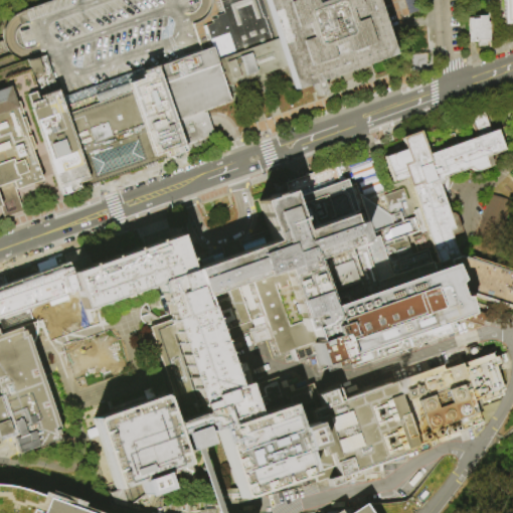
[(204,49),(158,65),(160,71),(131,82),(128,74),(61,99),(52,73),(24,83),(20,71),(12,54),(10,49),(7,43),(5,36),(6,29),(8,23),(13,16),(20,12),(27,9),(52,0),(213,0),(213,1),(212,8),(210,12),(207,16),(202,20),(195,23),(204,49)]
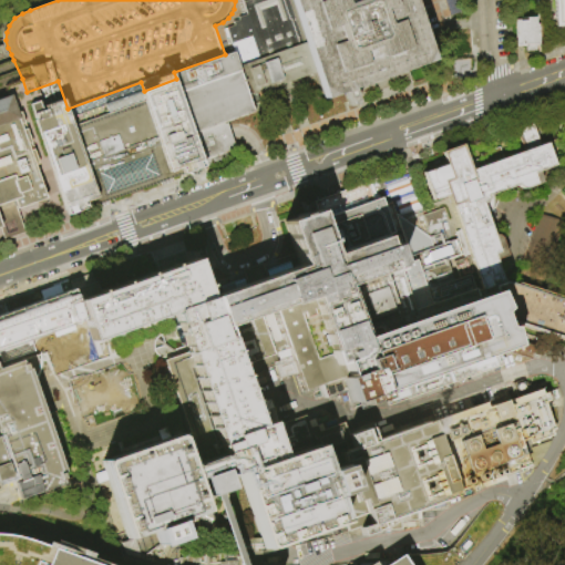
[(427,33),(414,0),(293,0),(319,74),(317,74),(319,80),(293,89),(275,95),(255,102),(254,98),(253,98),(243,69),(181,91),(176,79),(174,72),(225,54),(215,26),(223,22),(228,18),(232,13),(234,9),(235,1),(235,0),(464,0),(470,17),(427,33)]
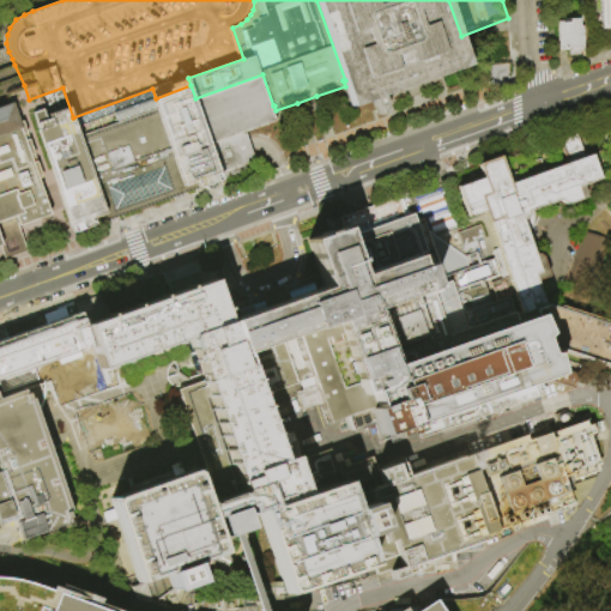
[(383,95),(386,103),(388,109),(386,112),(383,113),(380,113),(374,97),(354,104),(345,80),(316,0),(448,0),(461,36),(471,62),(442,73),(383,95)]
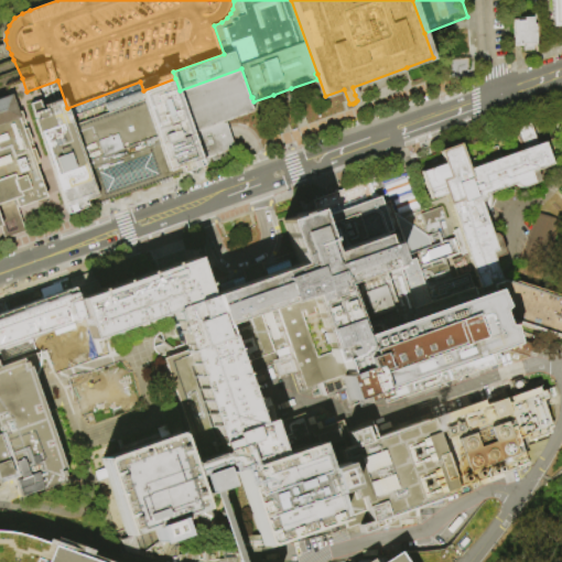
[(542,0),(544,23),(561,21),(561,0),(542,0)]
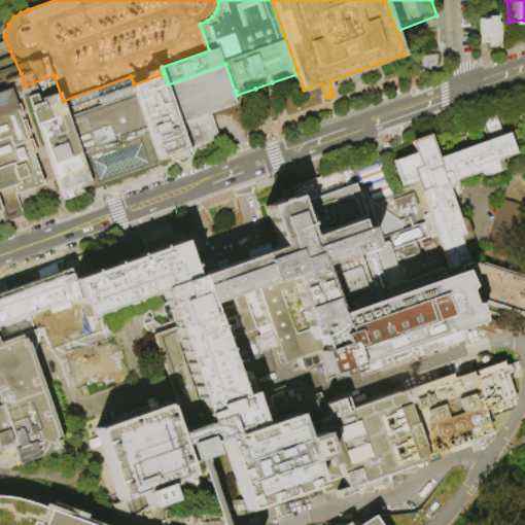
[(477,15),(482,14),(482,16),(488,16),(488,13),(497,13),(498,38),(497,38),(498,44),(488,45),(488,40),(479,40),(477,15)]
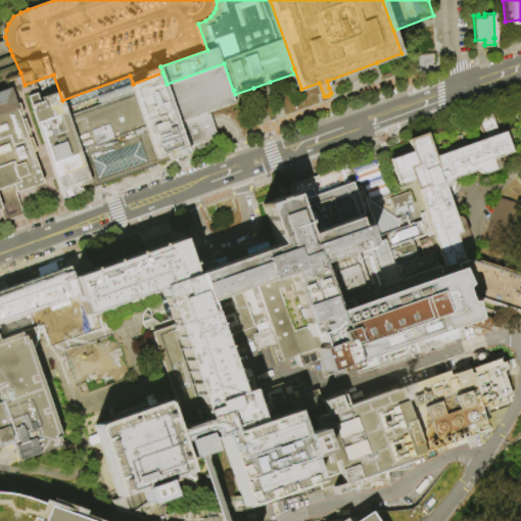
[(417,70),(434,69),(434,52),(417,53),(417,70)]
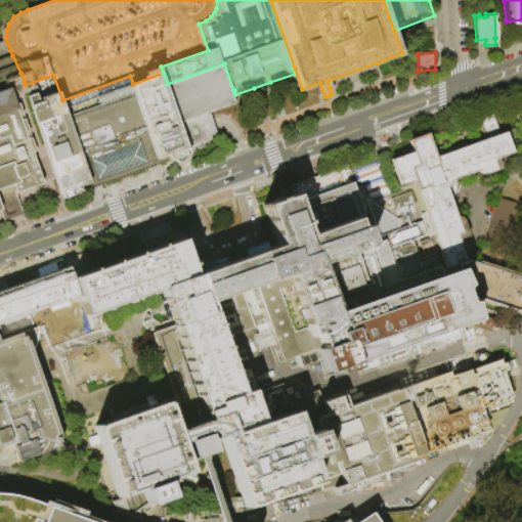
[(330,88),(355,79),(380,70),(378,62),(328,81),(330,88)]
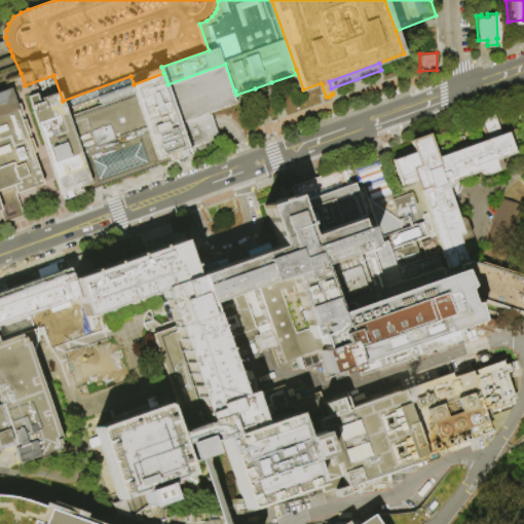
[(225,64),(234,90),(238,103),(213,112),(224,142),(187,154),(187,156),(186,160),(182,161),(179,160),(178,158),(173,159),(171,154),(160,158),(134,84),(163,73),(167,84),(225,64)]
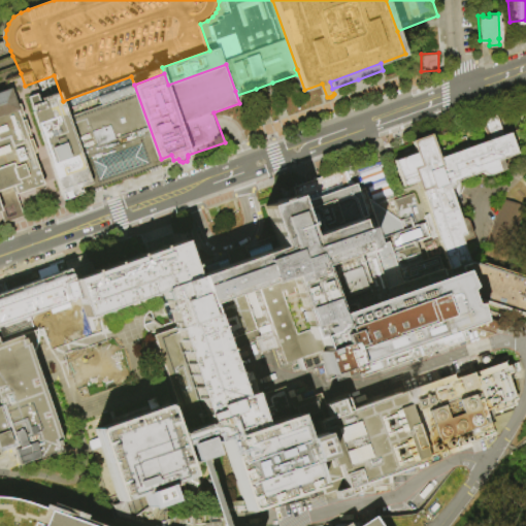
[(54,167),(41,171),(46,184),(19,193),(26,216),(6,223),(2,210),(0,210),(0,91),(9,88),(6,78),(21,73),(25,86),(54,167)]
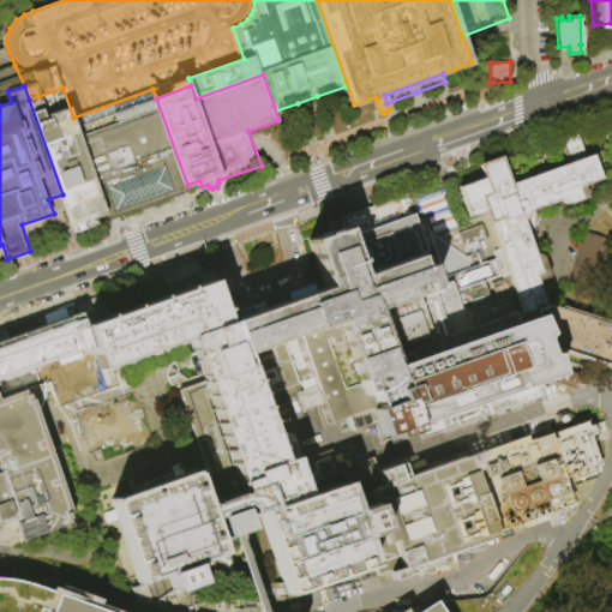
[(29,100),(63,88),(73,118),(153,89),(156,99),(187,185),(190,191),(77,232),(75,225),(73,225),(63,195),(29,100)]
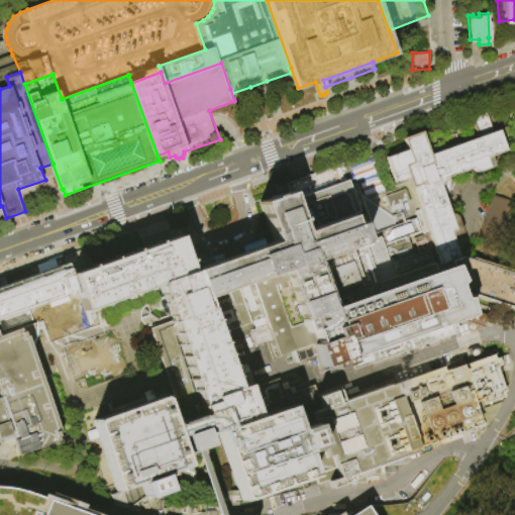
[(488,107),(496,131),(501,129),(509,149),(494,155),(497,165),(482,171),(479,171),(477,169),(475,167),(456,174),(456,175),(456,180),(455,184),(453,189),(450,192),(446,194),(453,213),(455,213),(458,213),(460,215),(466,231),(455,235),(462,255),(441,263),(438,252),(438,251),(415,186),(414,187),(410,177),(398,182),(389,156),(409,148),(405,136),(424,130),(428,143),(430,143),(433,144),(435,146),(437,151),(443,149),(440,139),(458,132),(461,143),(481,136),(473,112),(488,107)]
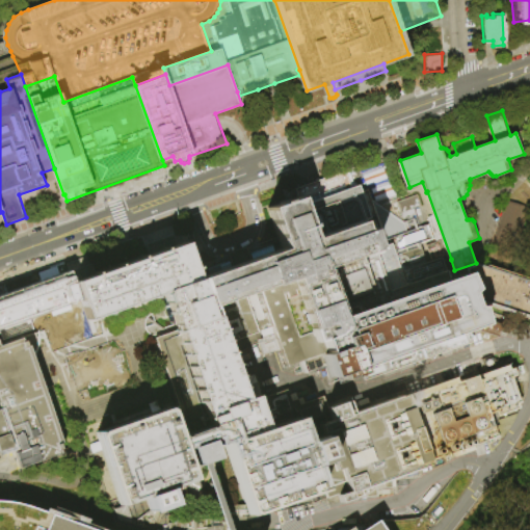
[(347,169),(353,187),(362,184),(364,190),(370,188),(389,238),(431,223),(435,237),(438,241),(443,239),(450,258),(446,260),(452,276),(467,271),(468,273),(469,272),(467,267),(479,263),(529,277),(529,316),(482,302),(476,305),(475,305),(479,306),(482,305),(485,311),(489,310),(493,319),(506,323),(502,337),(482,330),(481,329),(473,332),(471,327),(470,327),(475,341),(366,379),(363,372),(344,379),(342,373),(333,376),(324,353),(291,365),(292,368),(285,370),(277,350),(266,354),(261,339),(266,337),(264,329),(274,326),(261,288),(214,305),(204,277),(203,276),(204,276),(212,273),(210,268),(233,260),(234,265),(235,265),(231,253),(240,249),(249,246),(254,259),(256,258),(254,253),(275,244),(277,250),(285,247),(270,207),(300,195),(297,187),(310,183),(347,169)]
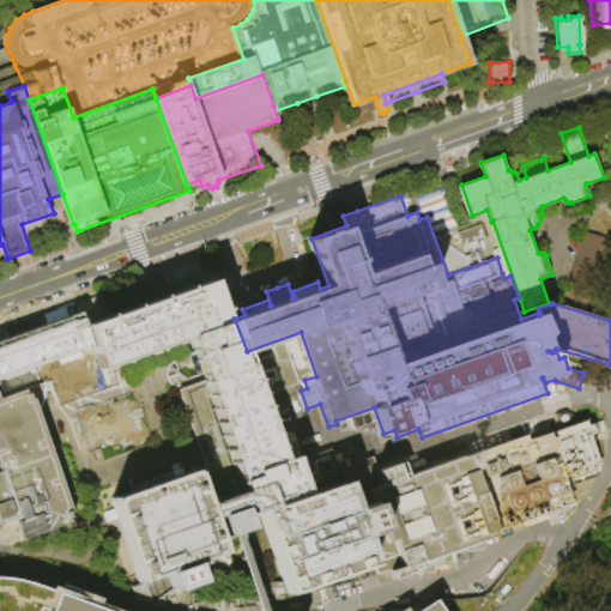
[(469,243),(465,230),(484,223),(489,236),(469,243)]
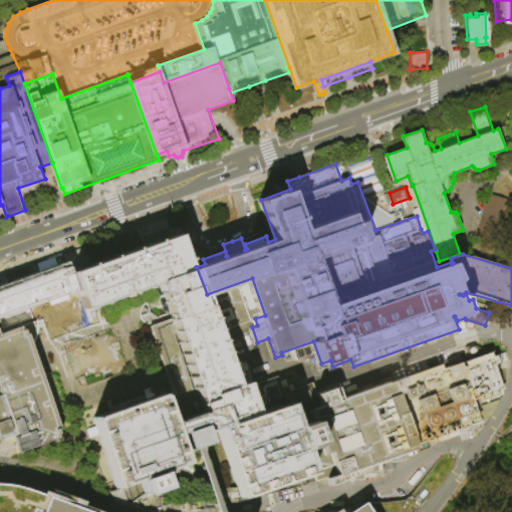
[(511,206),(495,258),(494,258),(473,251),(492,192),(511,198),(511,206)]
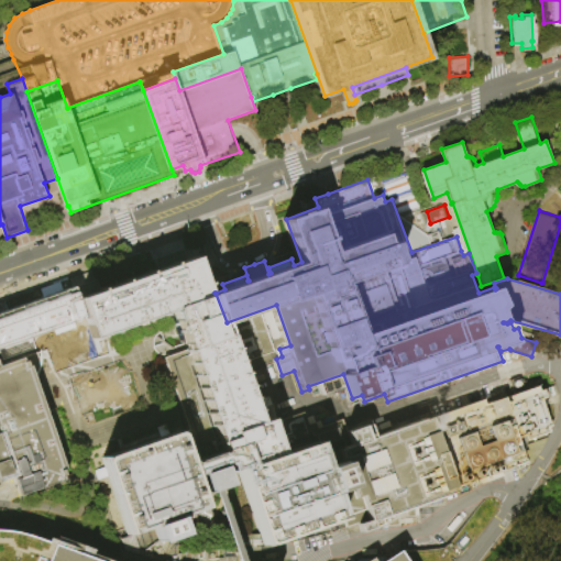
[(176,308),(212,295),(198,255),(176,263),(176,261),(174,261),(174,263),(153,272),(152,270),(150,270),(151,272),(129,281),(128,277),(125,278),(127,281),(105,288),(103,286),(101,287),(102,289),(80,297),(87,316),(95,337),(176,308)]
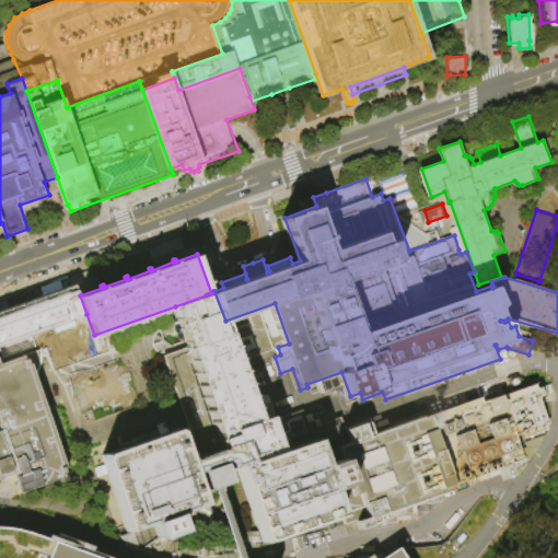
[(0,311),(77,285),(80,295),(86,314),(85,314),(86,315),(0,346),(0,311)]
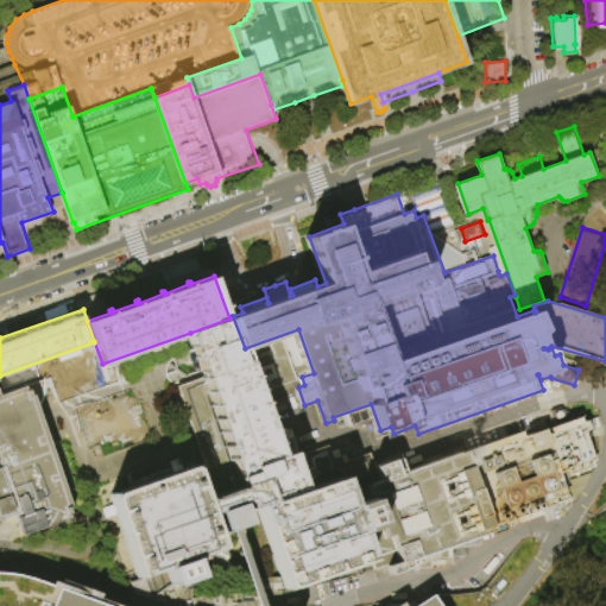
[(229,319),(233,317),(245,348),(248,357),(288,342),(300,379),(262,392),(266,404),(272,402),(284,431),(295,427),(298,436),(297,436),(304,454),(332,444),(334,450),(336,458),(340,467),(304,479),(308,488),(267,503),(266,502),(252,507),(250,500),(244,503),(220,511),(214,513),(209,498),(244,486),(244,485),(244,484),(242,480),(218,490),(180,385),(206,376),(206,374),(182,383),(180,383),(176,383),(172,379),(170,377),(168,373),(169,373),(169,372),(168,368),(169,364),(171,361),(175,359),(177,358),(181,370),(178,370),(187,376),(204,370),(203,366),(197,367),(193,353),(197,352),(190,333),(229,319)]
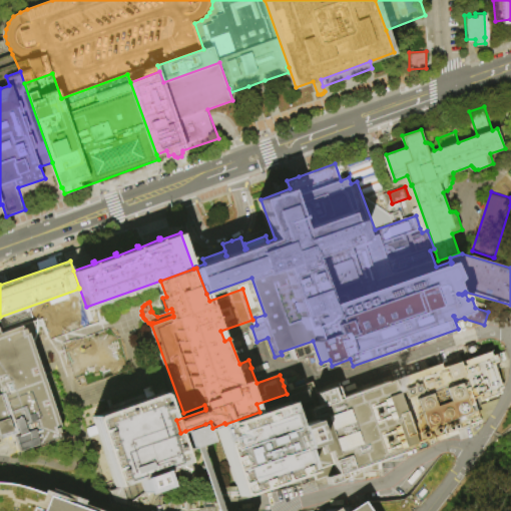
[(250,285),(259,306),(251,309),(246,294),(244,294),(242,288),(250,285)]
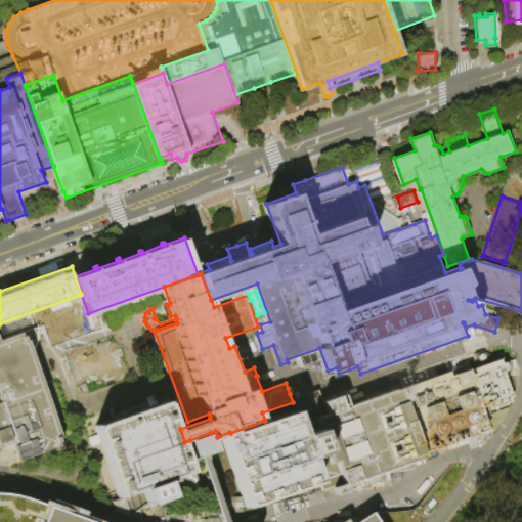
[(41,330),(40,339),(38,347),(35,351),(64,435),(62,436),(64,441),(62,442),(63,446),(23,461),(16,443),(2,448),(0,442),(0,402),(1,402),(0,399),(0,340),(19,333),(41,325),(41,330)]
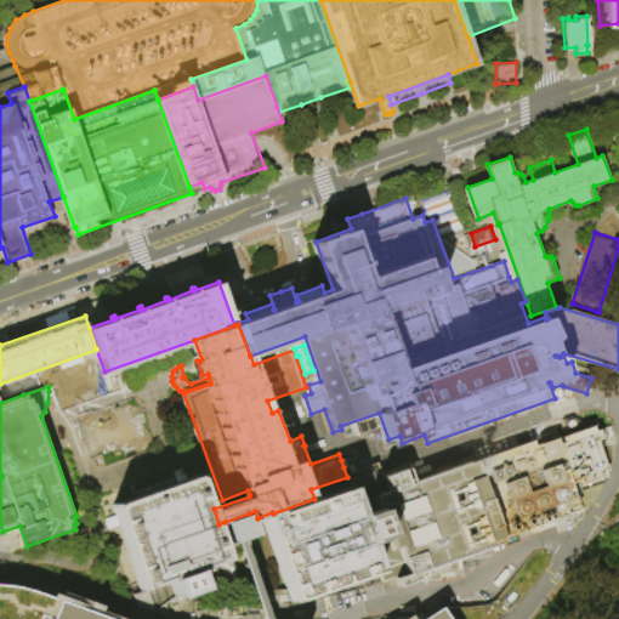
[(572,429),(568,420),(577,416),(580,425),(572,429)]
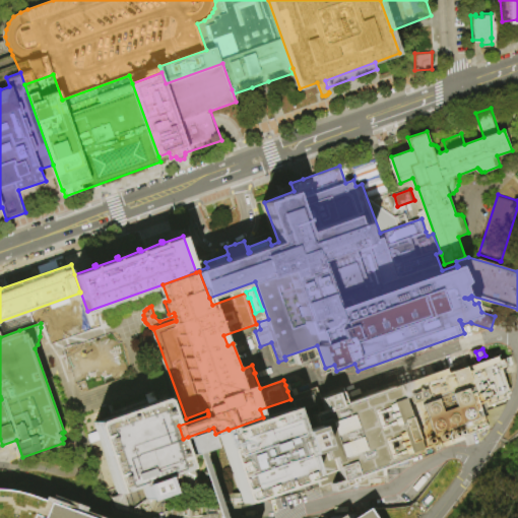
[(499,355),(500,360),(504,359),(506,366),(503,367),(511,391),(508,392),(510,398),(488,405),(487,401),(481,402),(490,427),(424,449),(425,452),(385,465),(386,468),(388,467),(390,474),(372,479),(373,482),(362,487),(360,481),(348,486),(349,486),(337,490),(335,482),(325,487),(313,452),(327,448),(320,425),(316,414),(322,412),(315,393),(314,394),(318,404),(300,410),(299,408),(298,409),(295,401),(292,402),(288,391),(287,391),(285,385),(292,383),(294,388),(299,387),(301,393),(319,387),(322,397),(343,391),(347,402),(448,368),(450,372),(453,371),(468,366),(469,371),(473,370),(471,365),(499,355)]
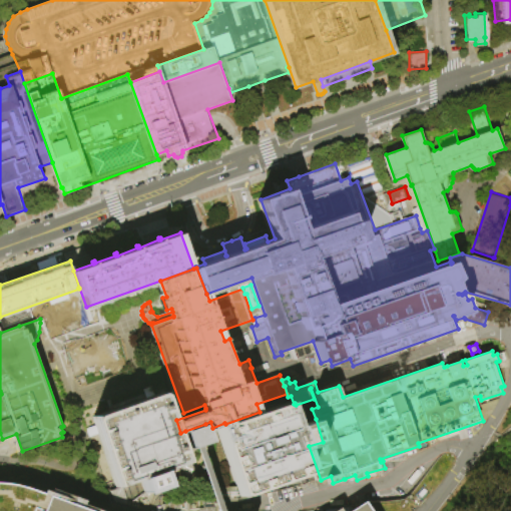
[(154,386),(157,394),(165,391),(176,420),(180,433),(190,460),(190,461),(166,470),(172,485),(149,493),(144,477),(122,485),(120,486),(101,433),(93,436),(90,428),(98,425),(95,416),(148,397),(145,389),(154,386)]
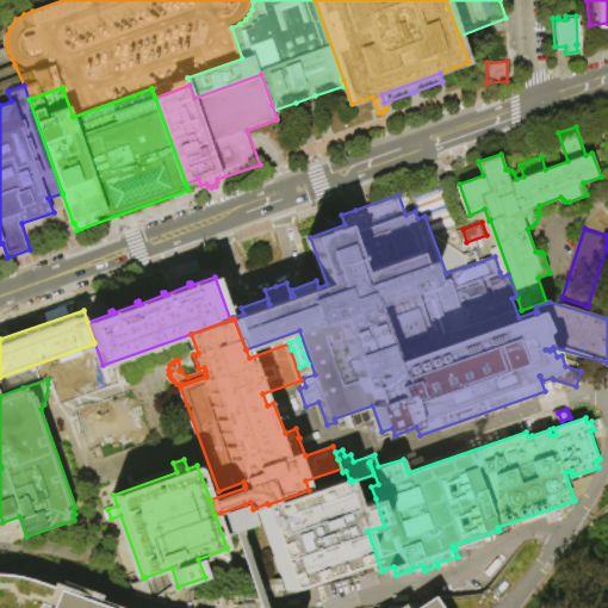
[(347,477),(357,506),(376,498),(384,526),(367,531),(366,532),(376,560),(374,560),(374,562),(376,562),(297,589),(296,589),(292,590),(262,507),(268,504),(309,490),(347,477)]
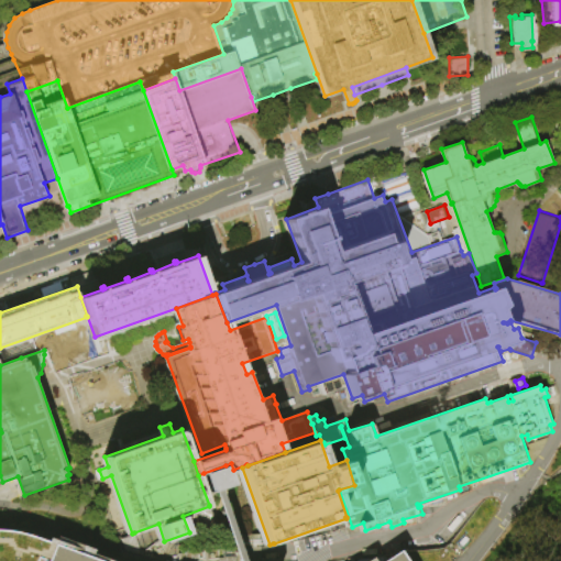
[(223,486),(250,560),(0,560),(0,528),(15,530),(36,536),(58,543),(103,560),(243,560),(218,488),(210,492),(204,473),(226,465),(232,484),(223,486)]
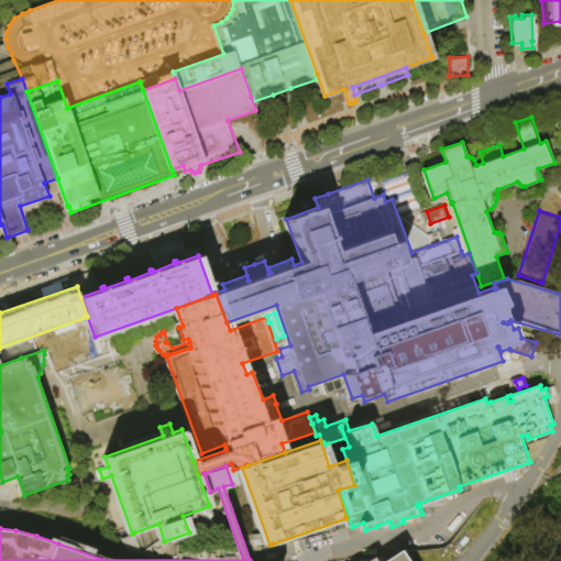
[(450,538),(444,532),(463,509),(470,515),(450,538)]
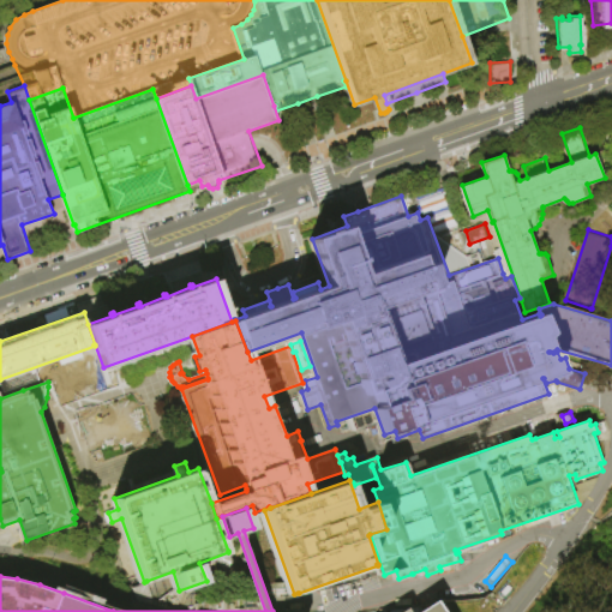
[(436,597),(435,592),(435,588),(481,583),(481,593),(436,597)]
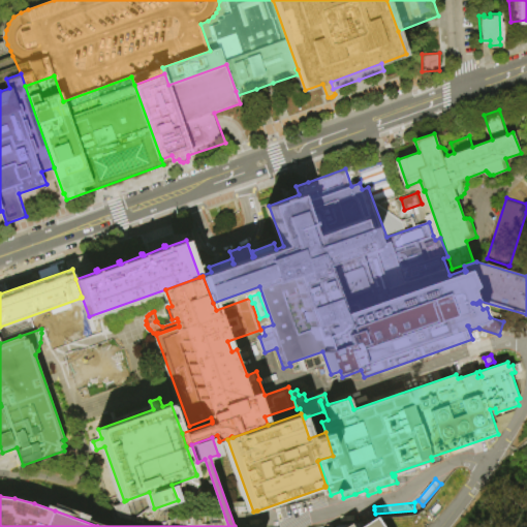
[(457,525),(453,521),(469,502),(473,506),(457,525)]
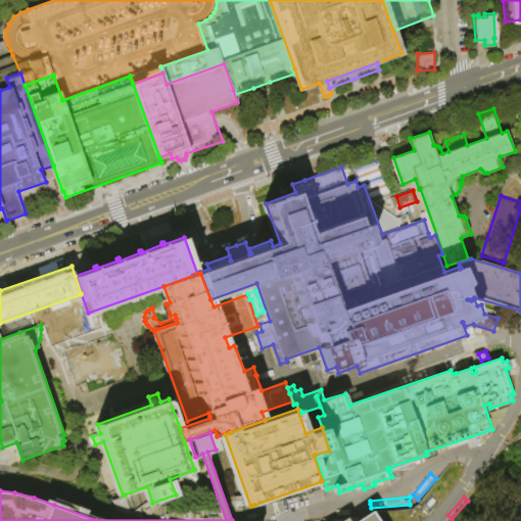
[(279,520),(279,511),(270,511),(270,504),(264,504),(264,512),(245,512),(245,520),(243,520),(279,520)]
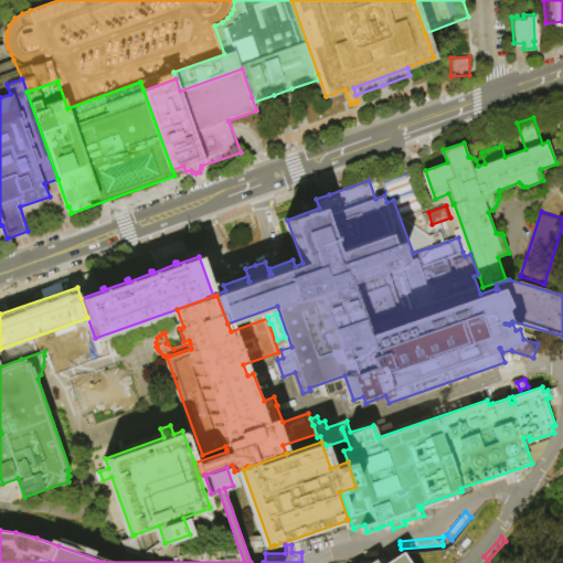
[(385,562),(404,551),(412,562),(385,562)]
